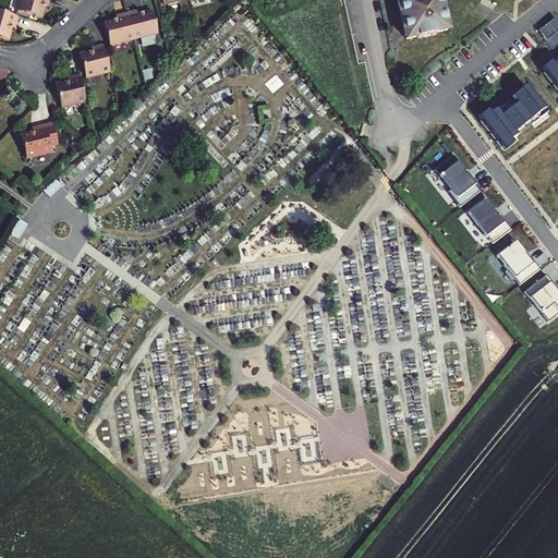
[(39,17),(43,7),(44,2),(48,3),(49,0),(19,0),(16,10),(39,17)]
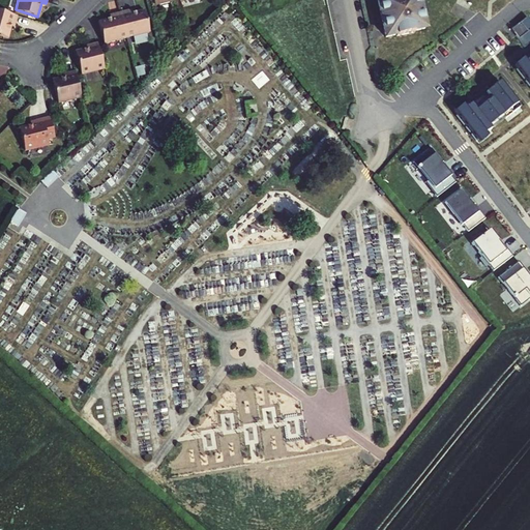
[(386,38),(395,36),(396,37),(415,33),(415,32),(424,30),(418,0),(379,0),(378,0),(386,38)]
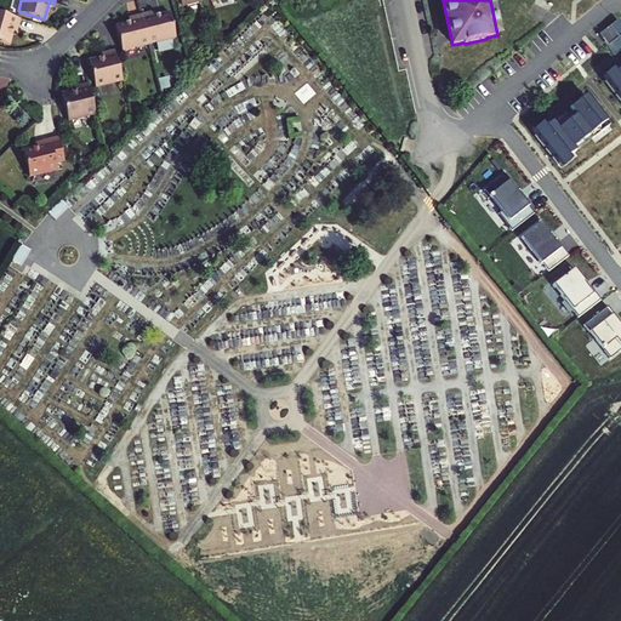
[(0,40),(7,43),(11,30),(12,26),(17,27),(20,18),(0,11),(0,40)]
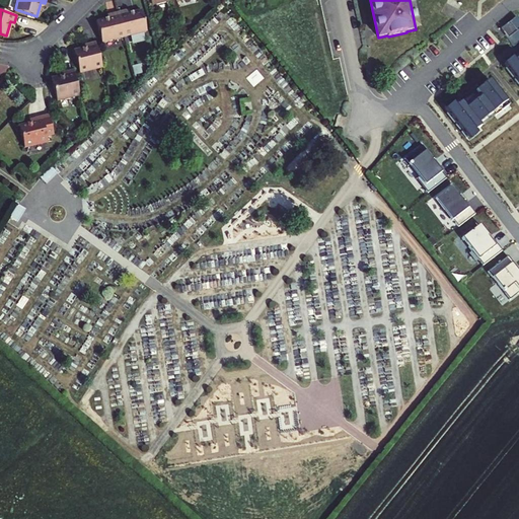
[(140,9),(128,12),(125,13),(124,10),(117,11),(123,36),(146,31),(140,9)]
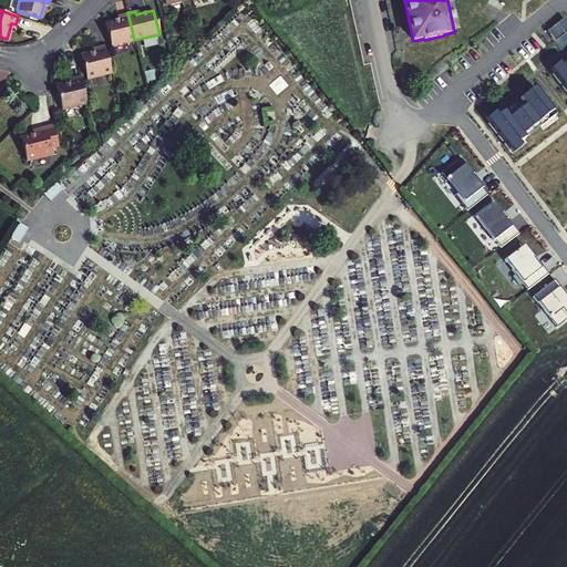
[(109,47),(134,40),(127,12),(119,14),(120,19),(116,19),(103,23),(109,47)]
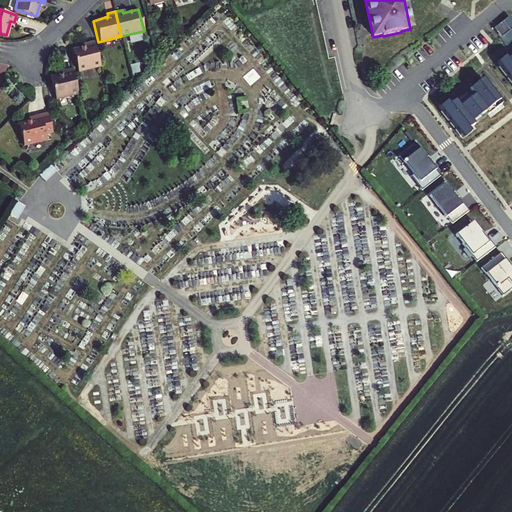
[(511,19),(509,16),(493,29),(506,46),(511,41),(511,19)]
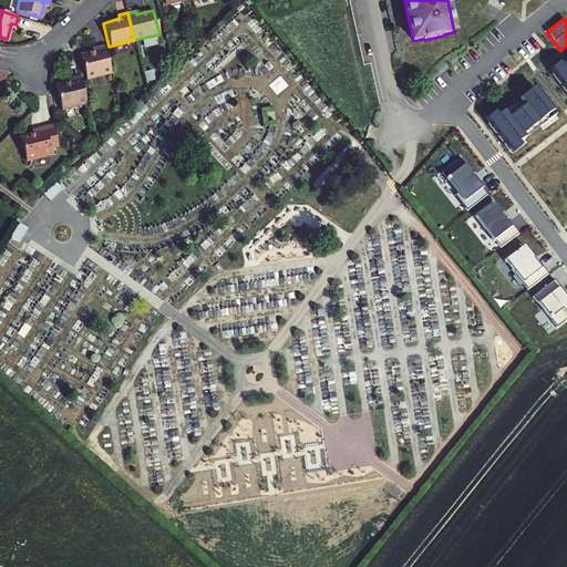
[(110,73),(102,45),(94,48),(94,52),(91,53),(79,57),(84,80),(110,73)]
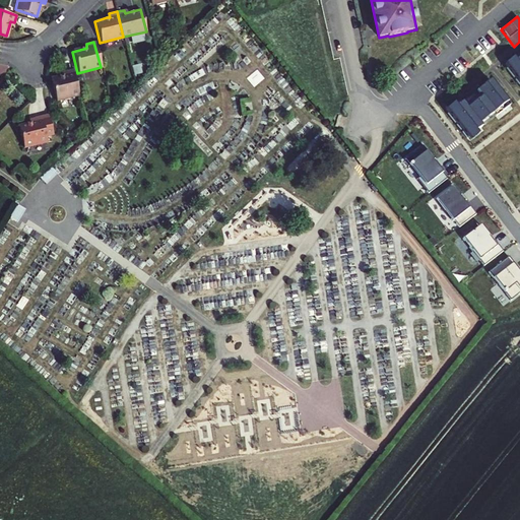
[(519,52),(518,55),(519,57),(507,68),(519,84),(519,52)]
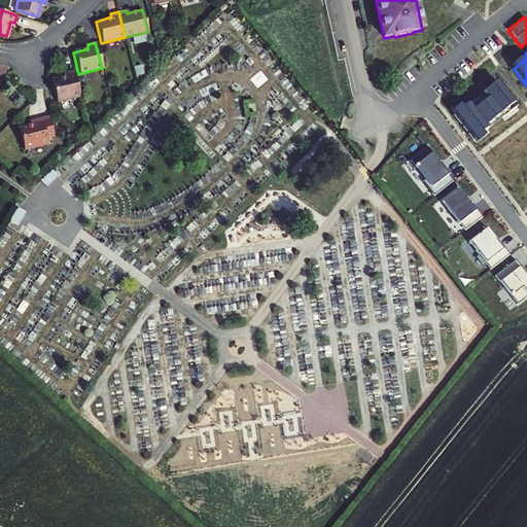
[(80,95),(73,70),(65,72),(66,76),(63,77),(53,79),(58,101),(80,95)]
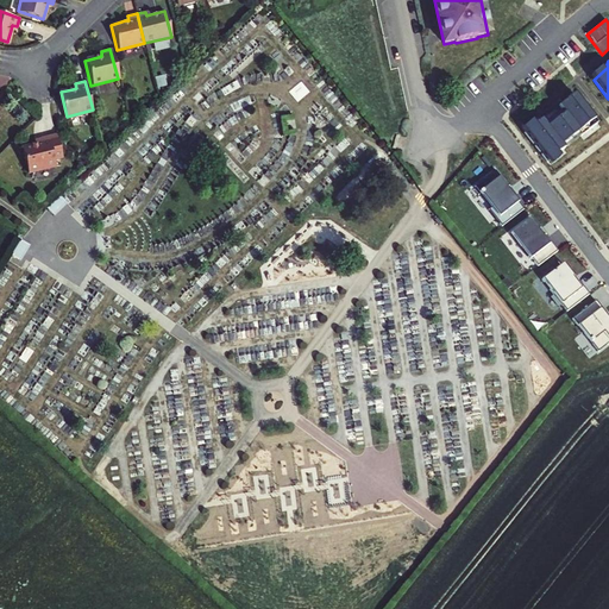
[(564,149),(560,145),(578,133),(581,137),(597,124),(575,94),(559,106),(557,102),(538,117),(540,120),(525,132),(547,162),(564,149)]
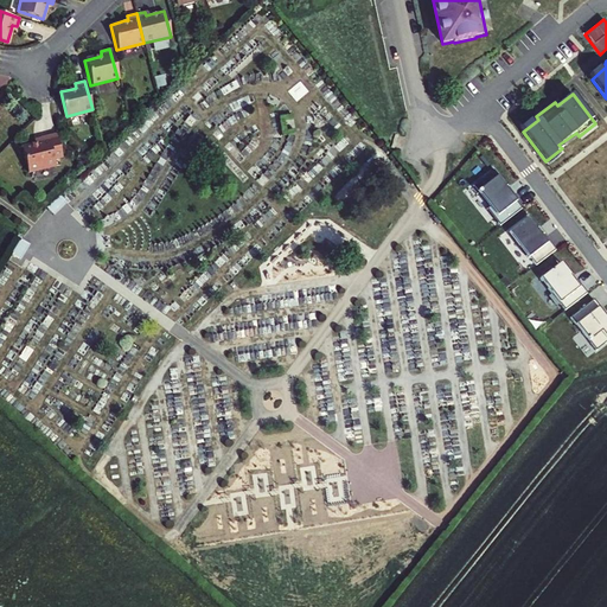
[(33,144),(20,147),(27,172),(55,165),(53,159),(62,157),(56,134),(37,139),(38,142),(33,144)]
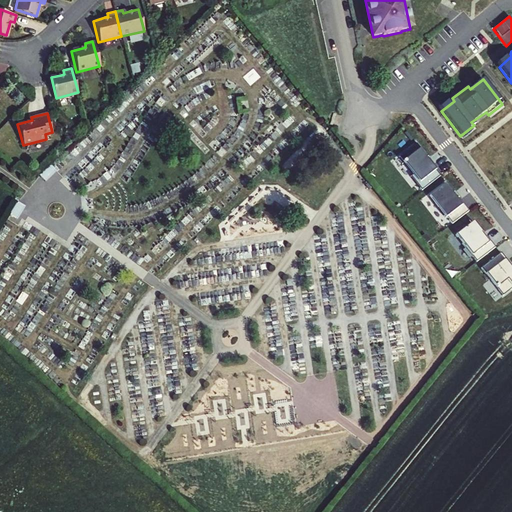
[(441,176),(417,144),(399,158),(412,175),(410,176),(421,191),(441,176)]
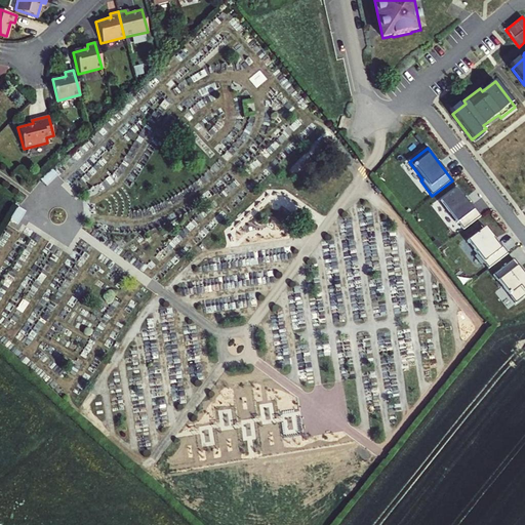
[(40,179),(46,187),(56,175),(50,169),(40,179)]
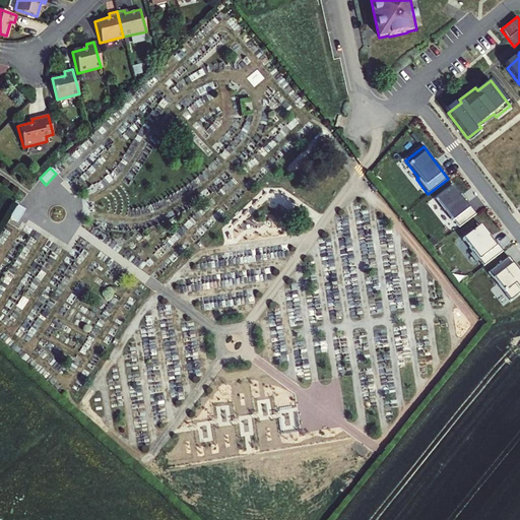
[(461,195),(453,185),(435,199),(453,221),(454,221),(459,228),(476,214),(465,201),(463,203),(459,197),(461,195)]
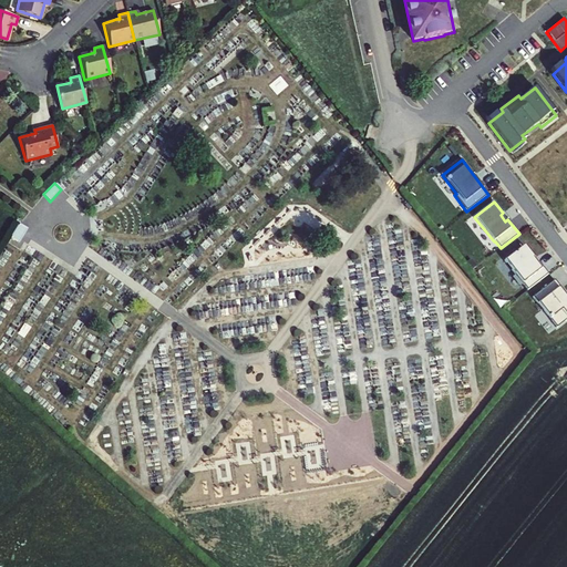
[(18,226),(13,223),(8,233),(12,236),(18,226)]
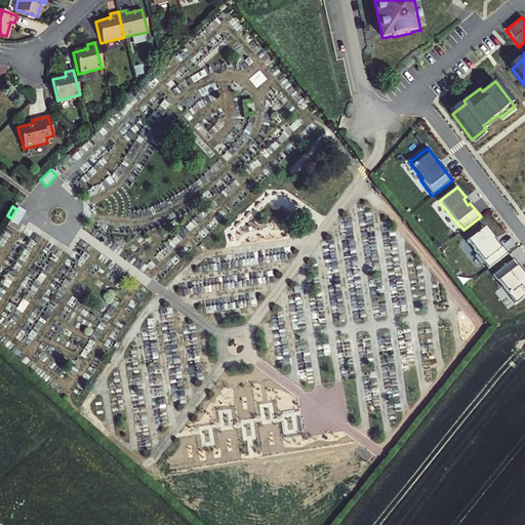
[(16,209),(11,218),(9,220),(16,225),(16,226),(25,212),(17,207),(16,209)]
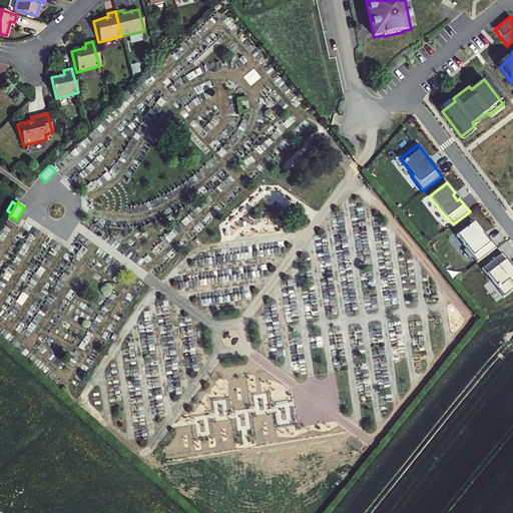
[(486,237),(474,221),(457,235),(477,263),(497,247),(488,235),(486,237)]
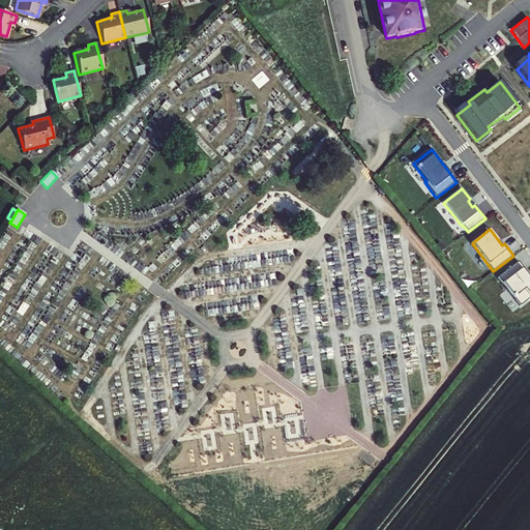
[(529,298),(529,277),(519,262),(498,277),(520,306),(529,298)]
